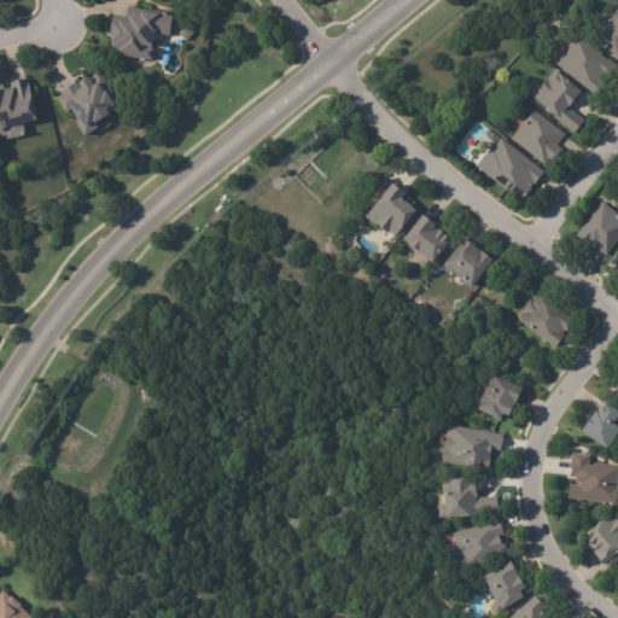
[(138,9),(167,12),(167,15),(178,16),(174,35),(161,34),(159,46),(157,45),(156,50),(158,51),(157,60),(118,54),(118,50),(114,50),(115,41),(116,41),(117,34),(112,33),(115,16),(129,17),(130,7),(138,9)]
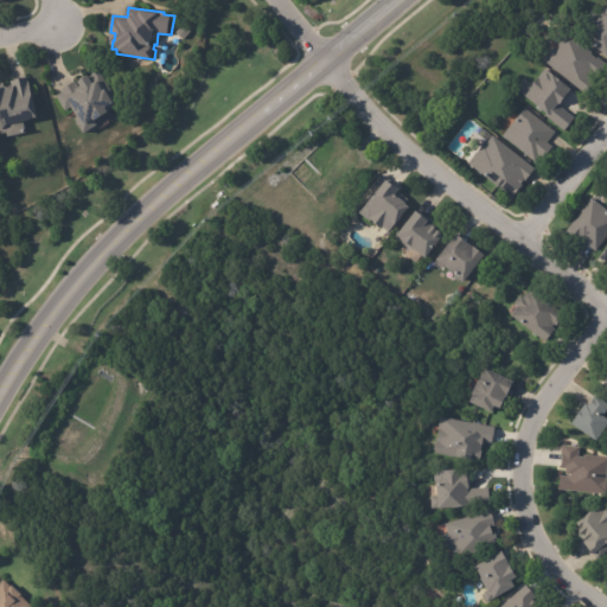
[(606,11),(606,57),(606,59),(573,30),(589,10),(596,16),(604,8),(606,11)]
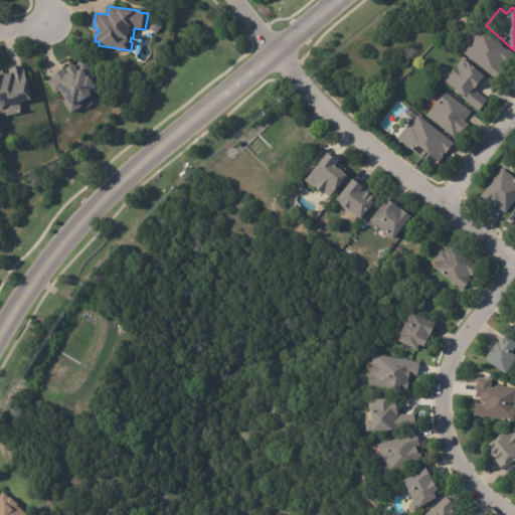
[(500,67),(499,69),(501,71),(494,80),(458,50),(466,40),(469,43),(472,39),(471,38),(472,37),(468,34),(475,24),(501,45),(500,46),(504,49),(505,48),(512,53),(500,67)]
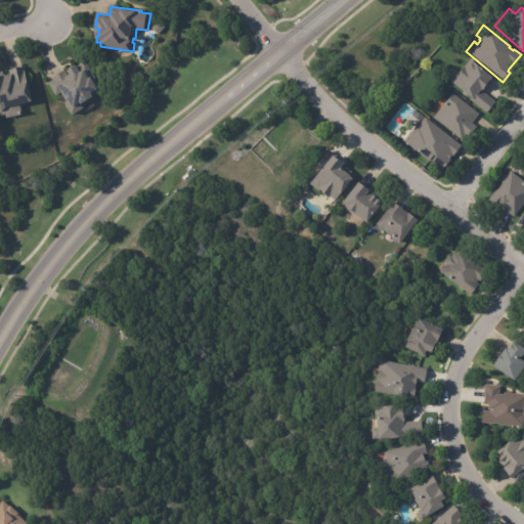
[(84,60),(103,88),(102,89),(103,90),(96,94),(98,97),(96,98),(97,99),(88,105),(86,101),(82,104),(85,107),(81,111),(81,110),(73,115),(64,102),(68,101),(61,92),(56,95),(48,82),(53,79),(51,78),(63,70),(66,73),(78,64),(78,63),(84,59),(84,60)]
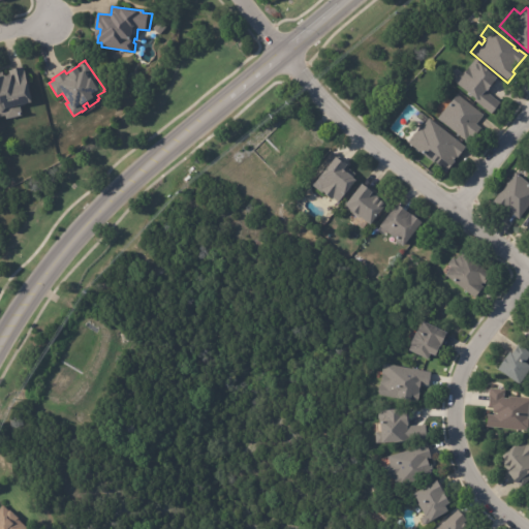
[(495,79),(485,92),(499,103),(490,115),(473,102),(474,101),(455,86),(471,64),(473,61),(496,78),(495,79)]
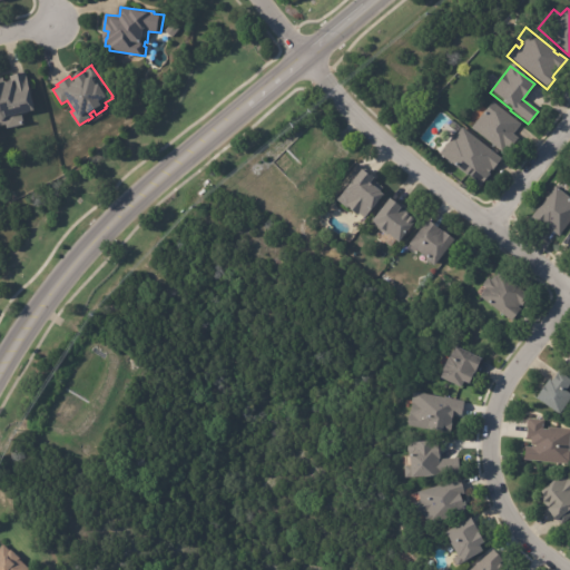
[(23,75),(28,90),(32,89),(38,111),(21,116),(23,125),(7,129),(6,125),(0,126),(0,84),(8,82),(11,81),(13,80),(12,76),(23,72),(23,75)]
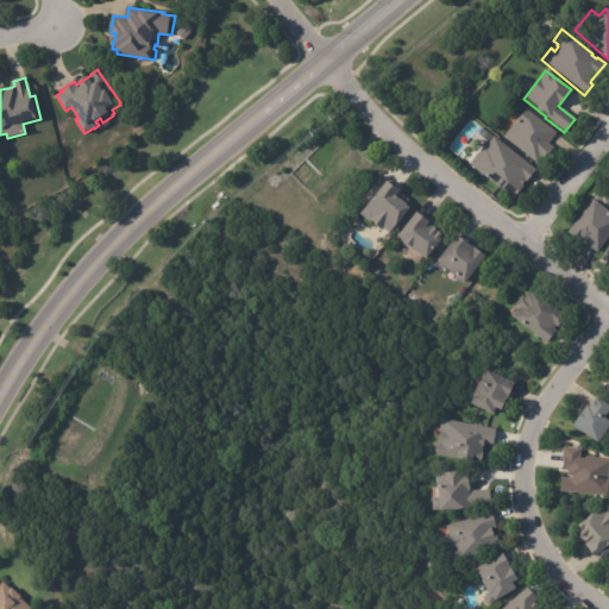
[(554,133),(546,145),(551,149),(541,161),(539,158),(534,163),(501,138),(523,108),(556,133),(554,133)]
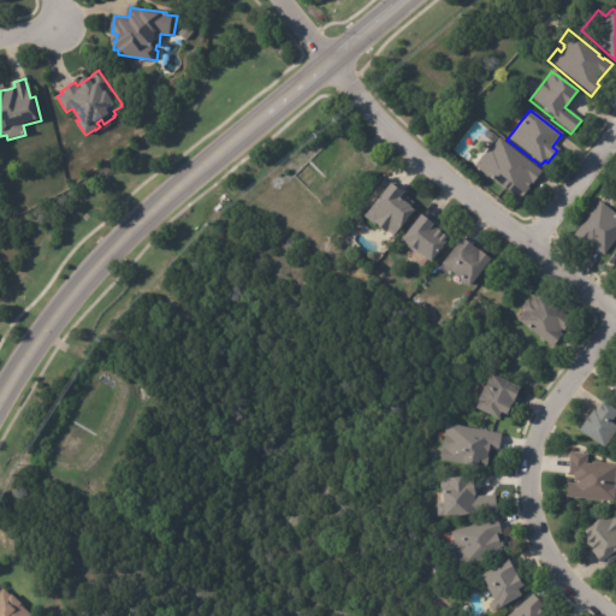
[(540,173),(532,184),(531,183),(526,189),(527,190),(517,203),(474,167),(489,149),(491,149),(499,140),(540,173)]
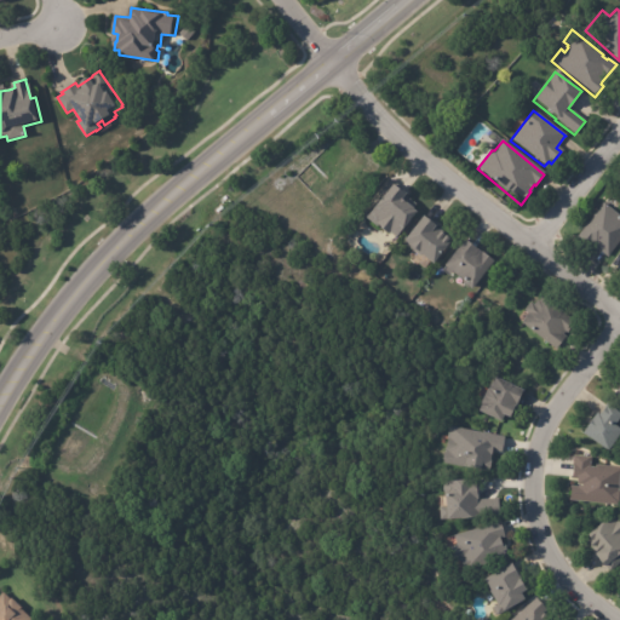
[(405,194),(406,195),(405,195),(415,205),(412,211),(414,212),(397,234),(397,235),(395,237),(389,234),(377,225),(375,227),(366,218),(382,199),(380,197),(391,185),(396,190),(397,189),(405,194)]
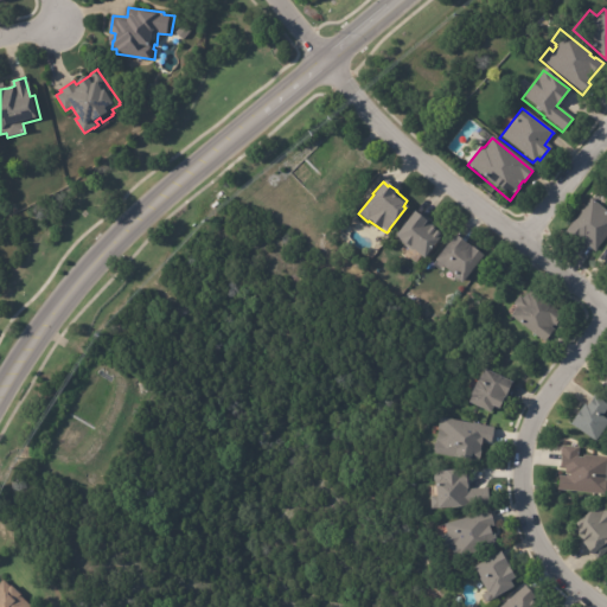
[(593,251),(582,243),(575,238),(574,241),(563,232),(590,199),(606,212),(606,235),(594,251),(593,251)]
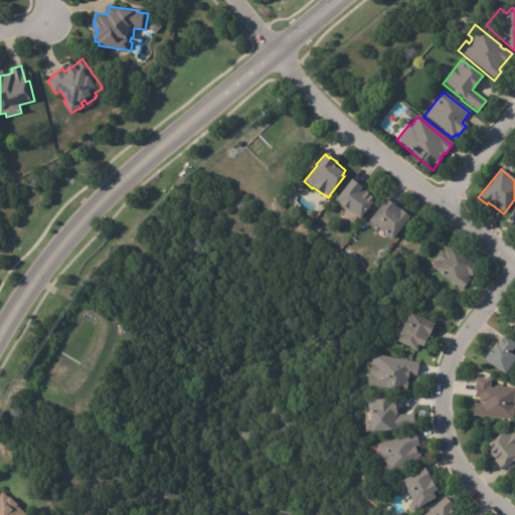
[(352,181),(365,192),(365,193),(371,198),(372,197),(375,199),(358,220),(351,214),(351,215),(334,201),(350,180),(352,181)]
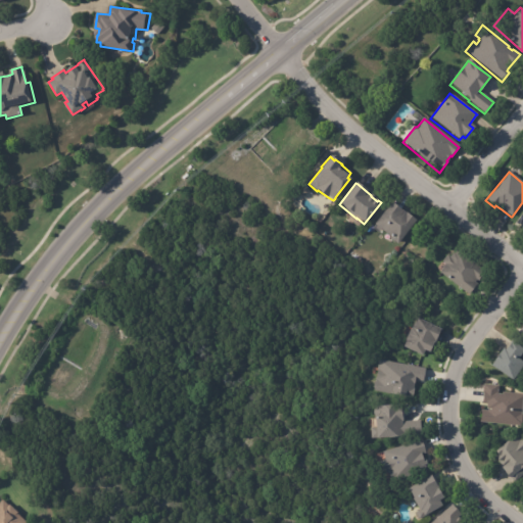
[(392,203),(416,222),(397,244),(396,243),(395,244),(390,240),(391,238),(374,225),(392,203)]
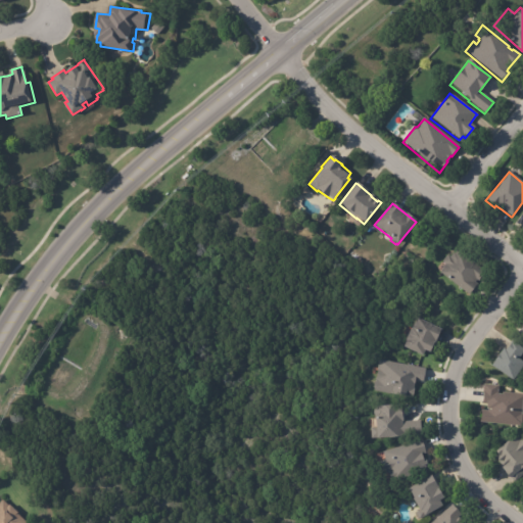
[(433,227),(436,233),(426,237),(422,230),(432,225),(433,227)]
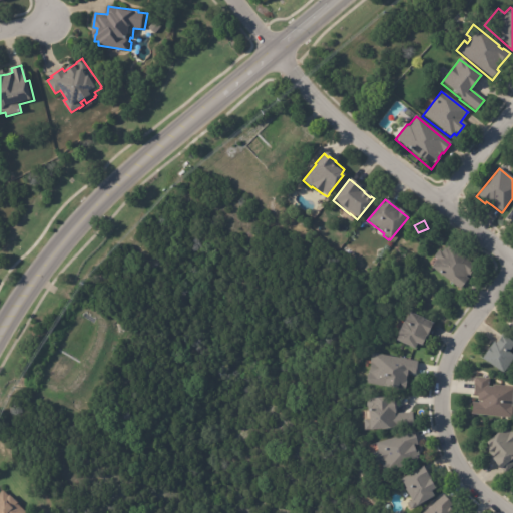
[(471,272),(468,276),(466,276),(465,278),(467,279),(460,288),(461,288),(459,291),(430,268),(436,260),(432,257),(437,249),(440,251),(443,248),(445,248),(447,245),(473,266),(470,270),(471,271),(471,272)]
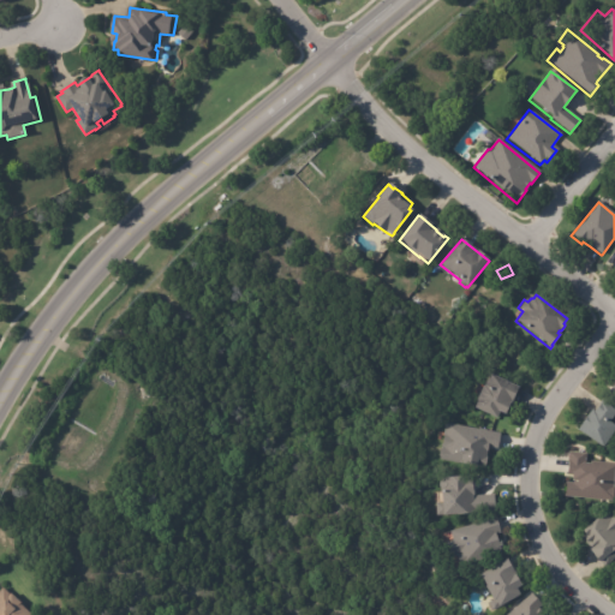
[(514,389),(507,405),(506,404),(500,416),(495,413),(491,421),(469,410),(472,402),(471,401),(477,387),(478,388),(484,375),(514,388),(514,389)]
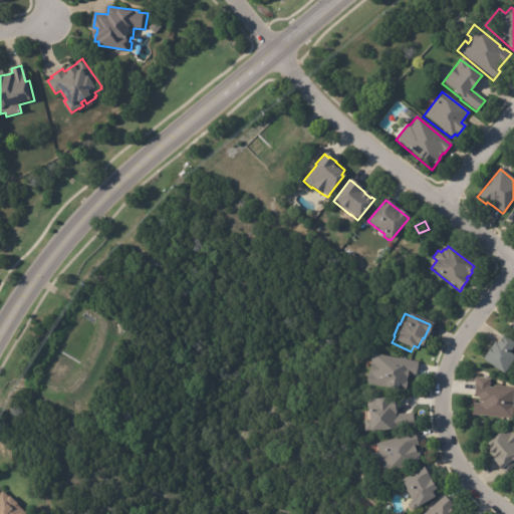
[(512,358),(502,373),(481,359),(492,342),(494,343),(500,335),(513,344),(507,352),(513,356),(512,358)]
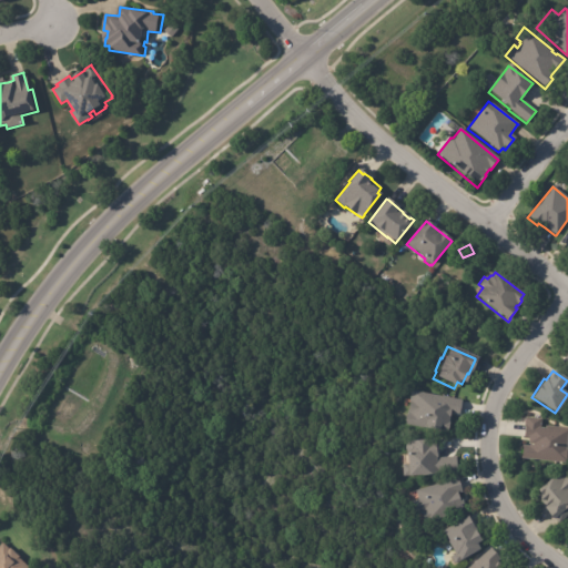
[(459,402),(457,415),(447,413),(446,422),(448,422),(447,433),(437,430),(436,433),(421,430),(421,428),(403,426),(403,425),(402,422),(402,417),(404,416),(407,393),(459,401),(459,402)]
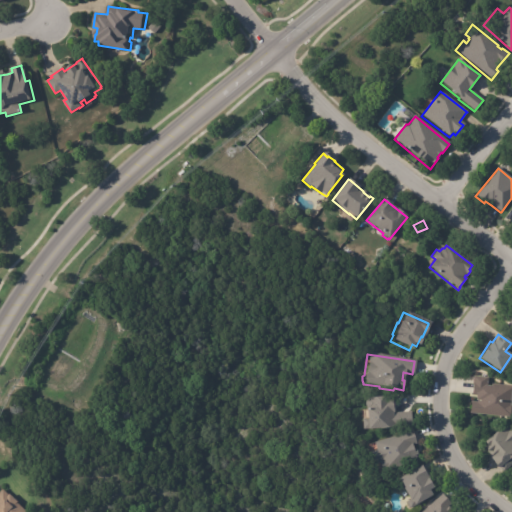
[(511,388),(511,404),(509,404),(509,406),(510,406),(509,415),(508,415),(508,418),(468,414),(469,402),(476,403),(476,401),(474,401),(474,397),(470,397),(472,377),(487,378),(486,386),(491,387),(491,385),(511,387),(511,388)]
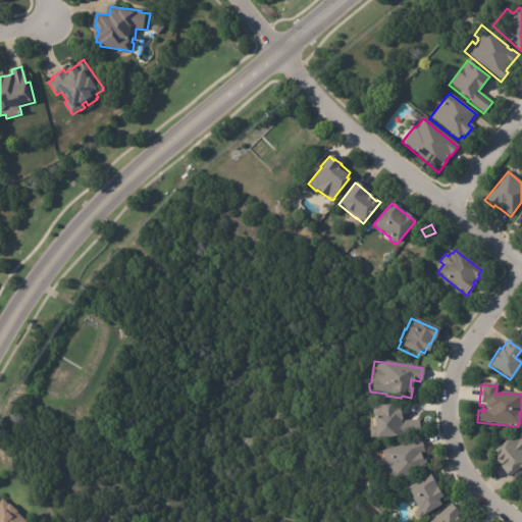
[(417,420),(419,420),(420,430),(421,430),(421,435),(373,439),(373,438),(370,439),(369,428),(373,428),(372,418),(373,418),(373,416),(372,415),(372,410),(373,407),(400,405),(401,422),(417,420)]
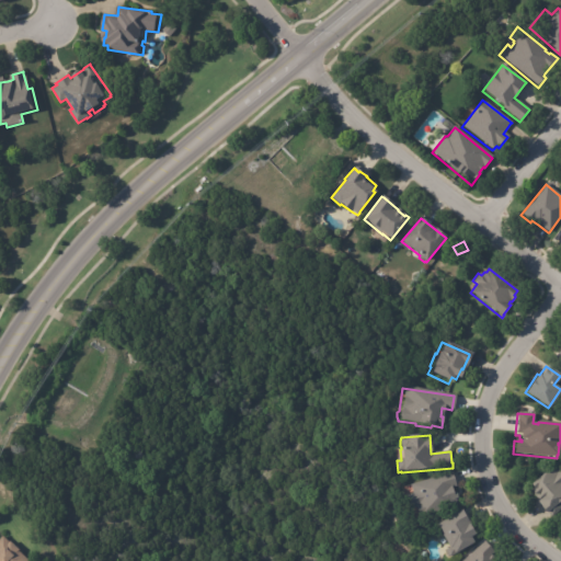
[(553,467),(557,471),(558,470),(560,474),(560,500),(559,502),(560,504),(560,508),(549,518),(546,513),(544,515),(535,503),(537,502),(535,499),(533,495),(531,496),(529,493),(533,492),(527,485),(552,466),(553,467)]
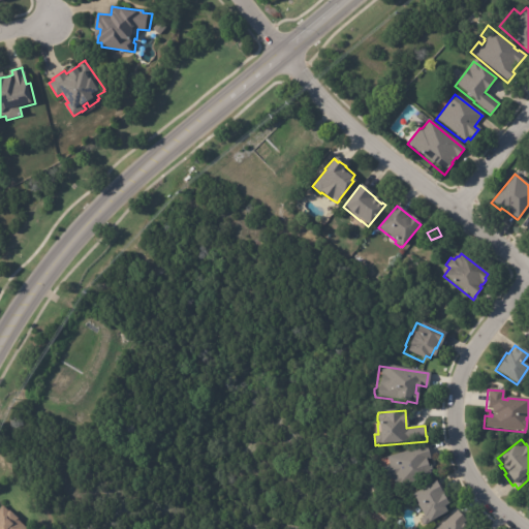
[(426,447),(430,460),(427,460),(430,471),(429,471),(431,478),(395,489),(392,479),(385,480),(381,468),(387,466),(385,458),(426,446),(426,447)]
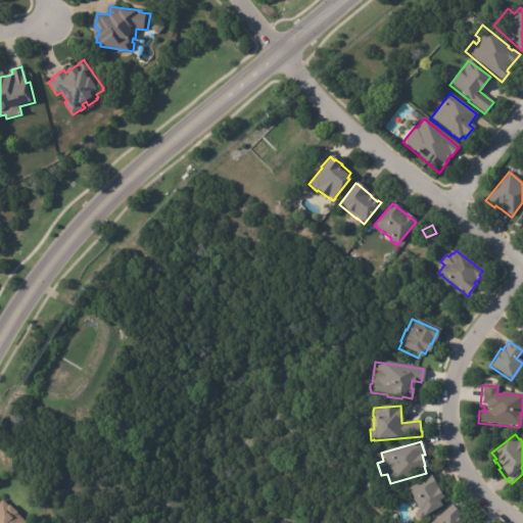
[(430,477),(437,488),(436,488),(442,498),(437,502),(441,507),(423,518),(422,517),(419,518),(416,513),(418,512),(411,500),(412,500),(407,490),(430,476),(430,477)]
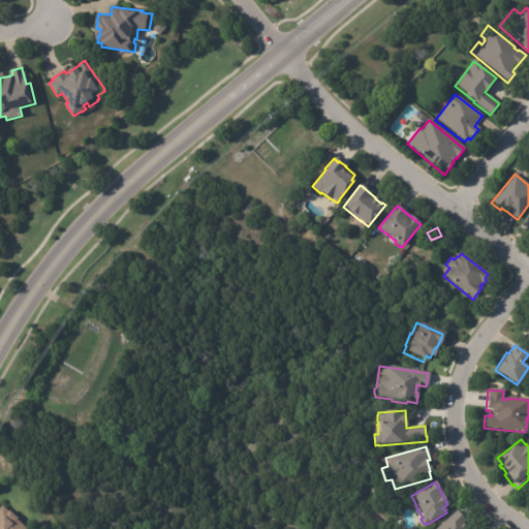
[(0,528),(0,511),(6,506),(13,511),(24,520),(23,521),(33,528),(0,528)]
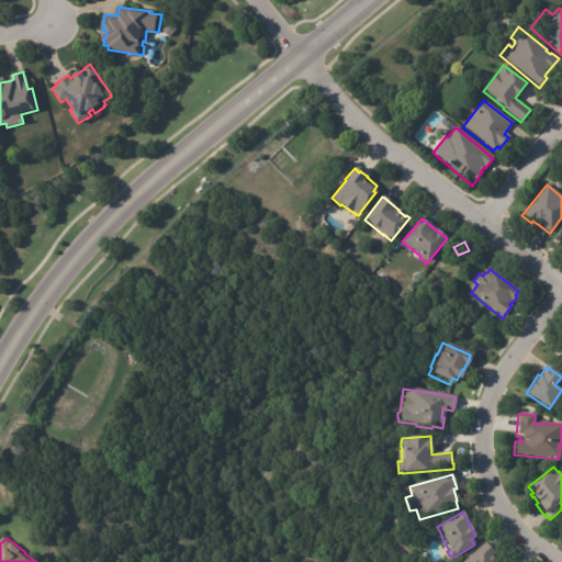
[(485,544),(494,554),(492,557),(496,561),(462,561),(484,543),(485,544)]
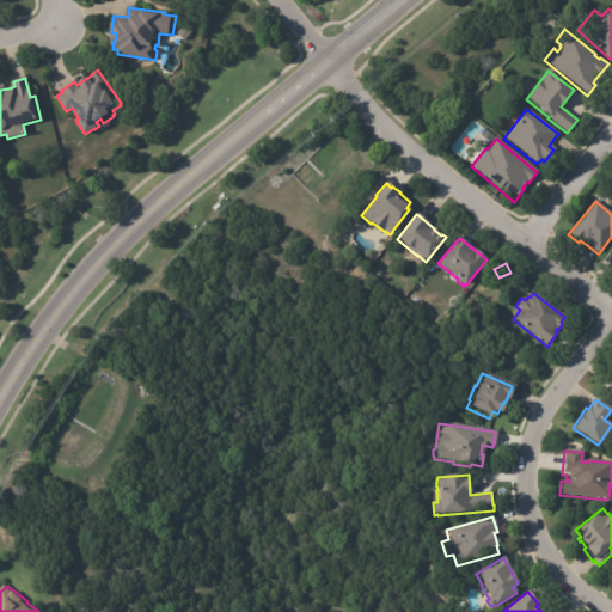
All buildings are outlined.
